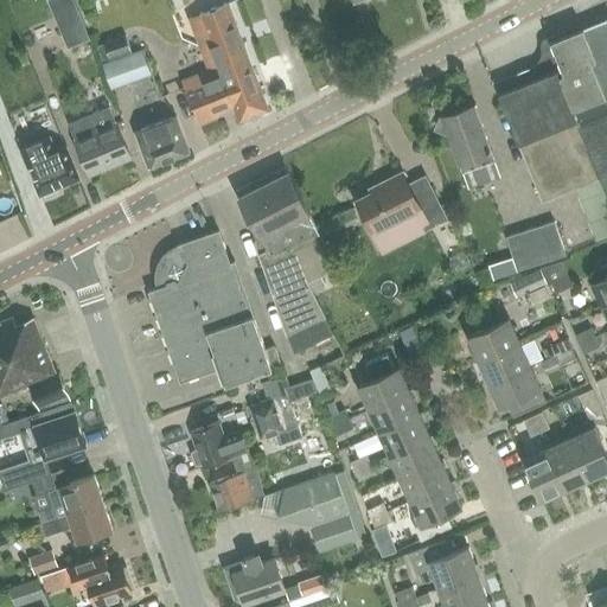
[(206,72),(181,82),(198,125),(218,116),(218,114),(235,107),(241,121),(255,115),(269,110),(228,4),(199,14),(210,42),(200,45),(210,71),(206,72)]
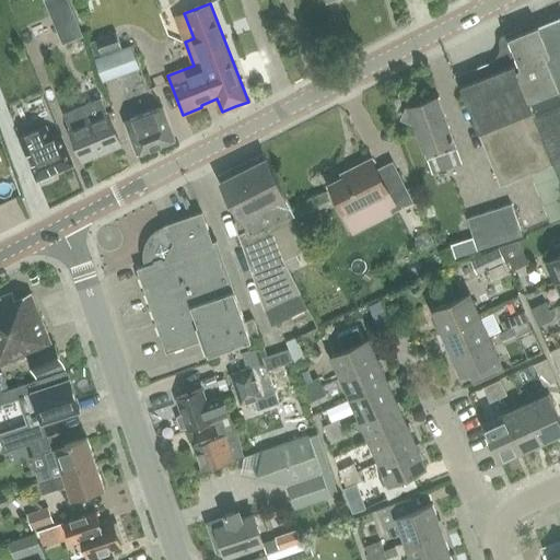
[(70,4),(57,10),(61,22),(76,16),(70,4)]
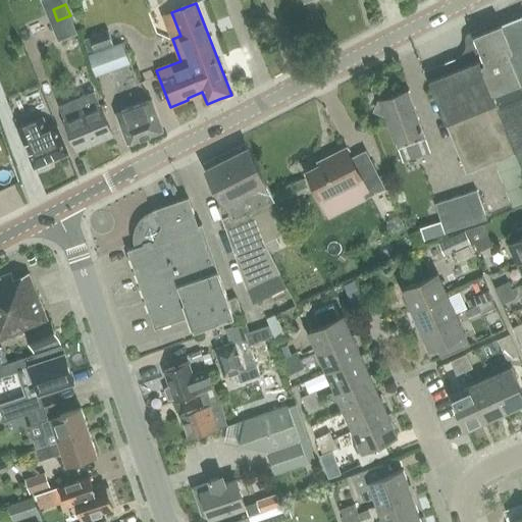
[(521,15),(474,35),(484,58),(429,81),(450,132),(466,171),(493,160),(515,152),(521,168),(521,15)]
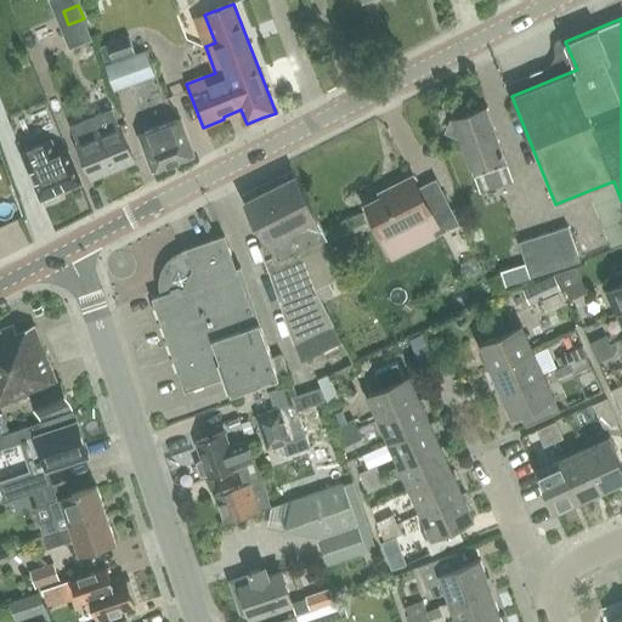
[(133,34),(109,43),(114,56),(137,46),(133,34)]
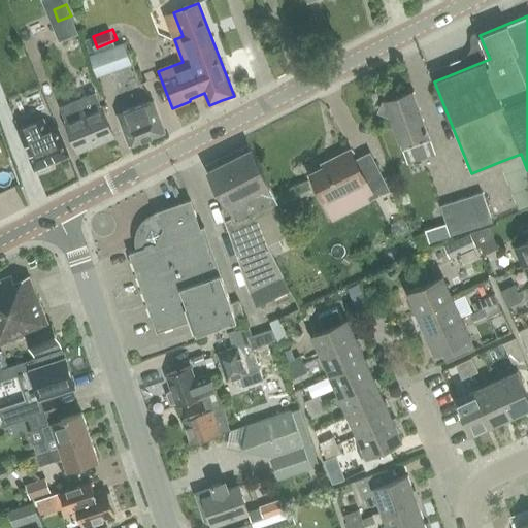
[(126,38),(92,52),(100,73),(135,61),(126,38)]
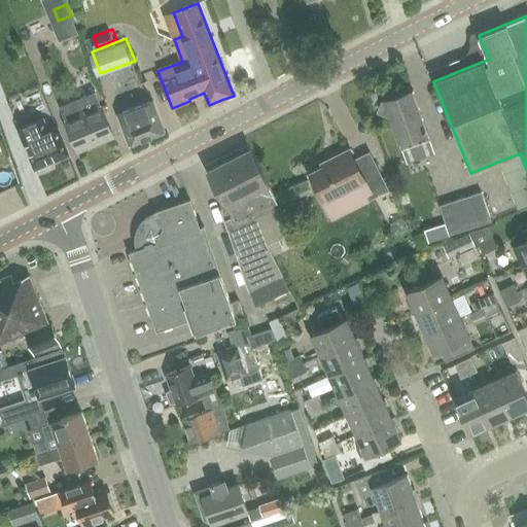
[(0,103),(14,98),(7,78),(0,81),(0,103)]
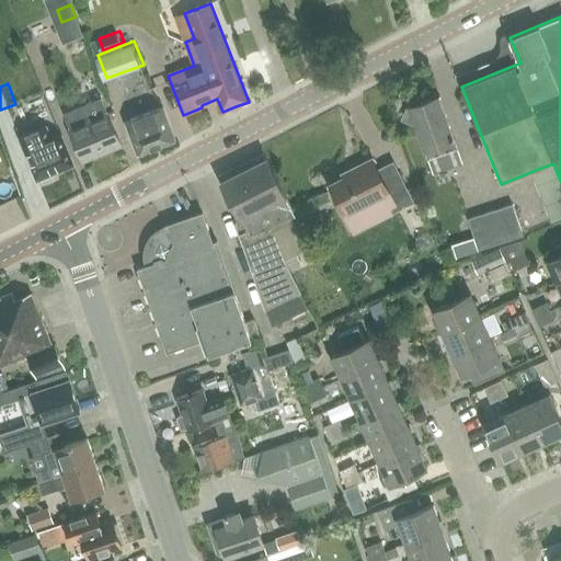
[(403,118),(414,123),(427,159),(449,151),(446,142),(449,141),(455,140),(439,96),(426,101),(414,95),(403,118)]
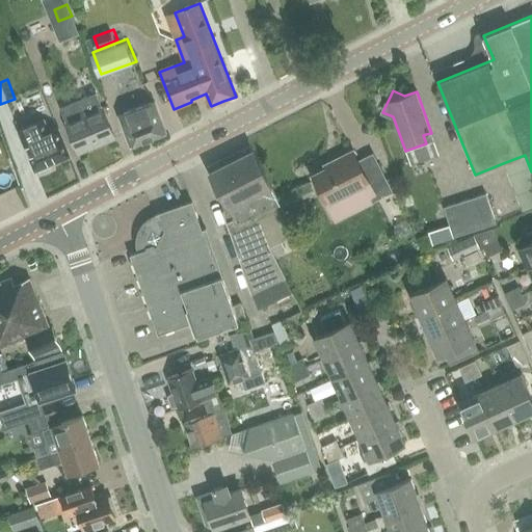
[(115,137),(97,92),(59,108),(70,134),(78,153),(115,137)]
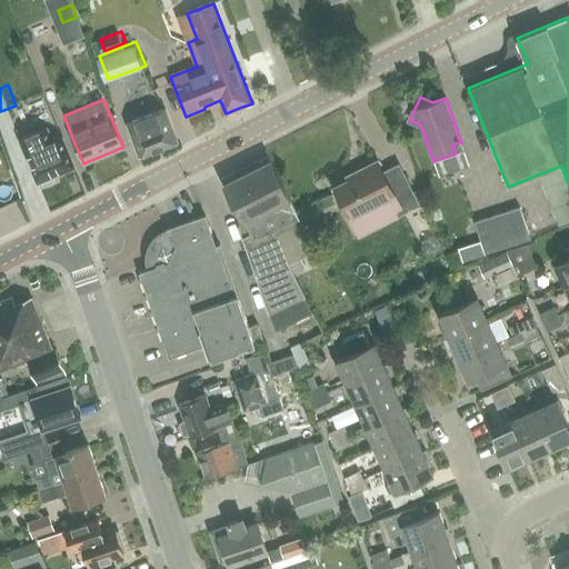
[(16,106),(0,111),(0,127),(20,120),(16,106)]
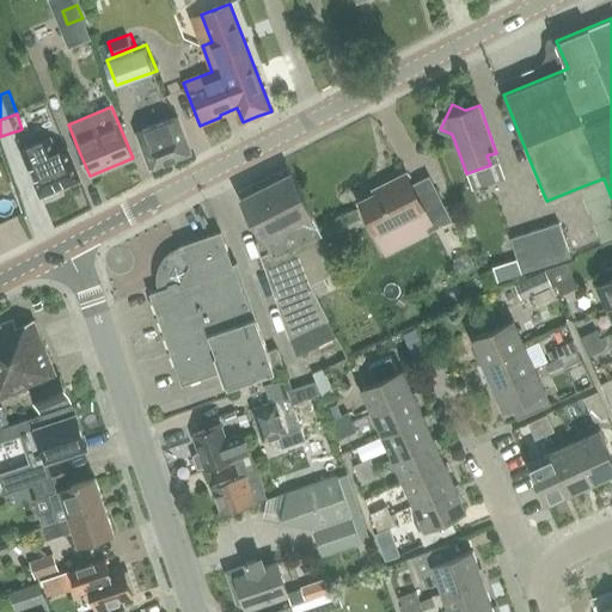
[(177,117),(136,133),(144,154),(151,169),(191,153),(177,117)]
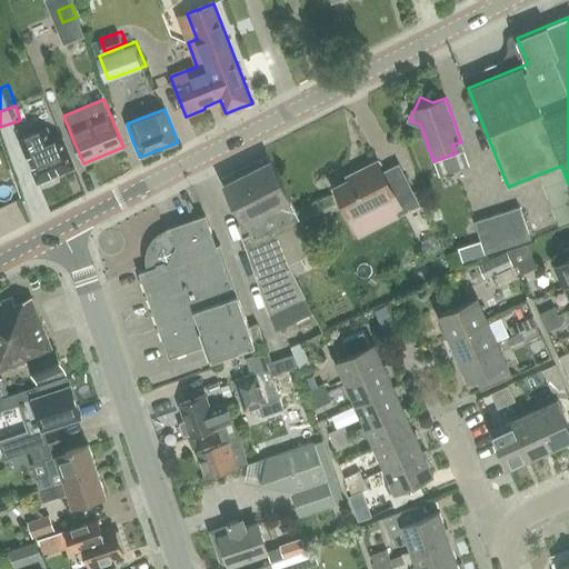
[(19,139),(21,143),(38,183),(41,181),(43,185),(53,181),(52,177),(75,168),(62,137),(52,141),(47,128),(19,139)]
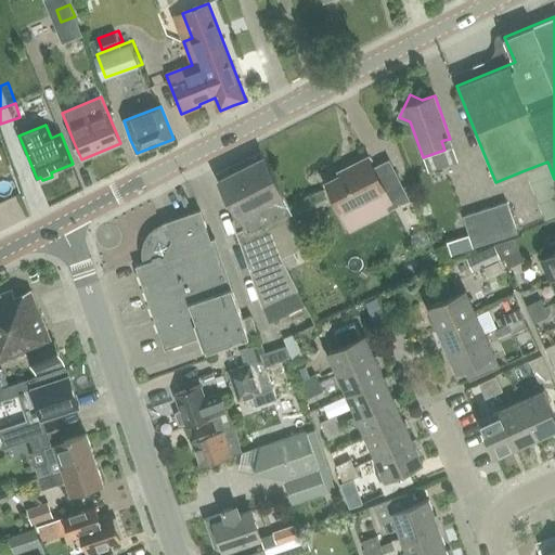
[(263,157),(218,180),(231,205),(232,204),(237,216),(232,219),(265,308),(266,307),(271,322),(305,305),(296,288),(298,287),(282,256),(308,242),(263,157)]
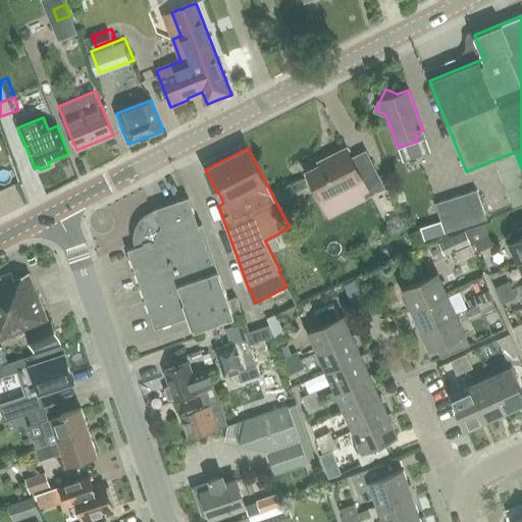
[(322,165),(308,173),(322,201),(325,207),(361,190),(365,197),(383,188),(365,151),(351,158),(346,149),(329,157),(331,161),(322,165)]
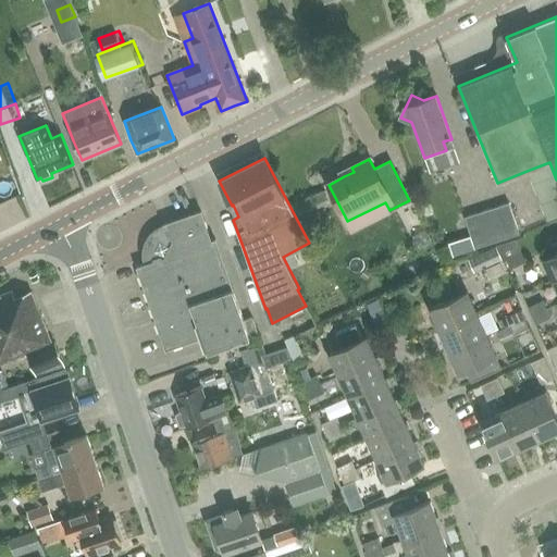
[(556,180),(549,162),(527,171),(546,221),(556,217),(556,180)]
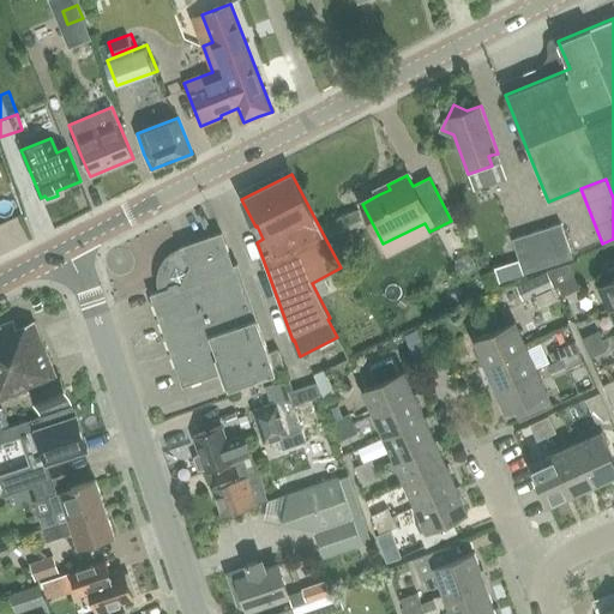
[(572,258),(566,238),(561,223),(512,239),(523,274),(572,258)]
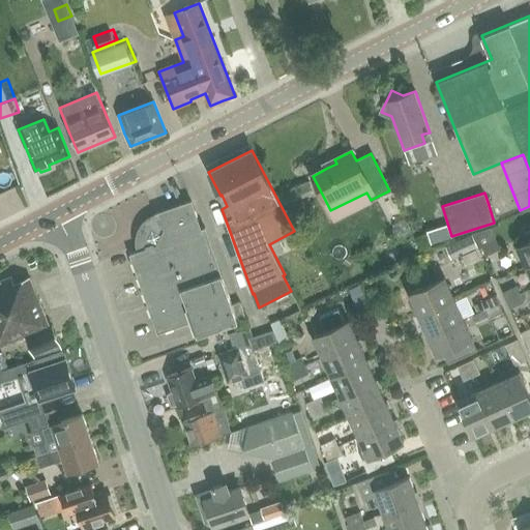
[(147,247),(130,254),(157,332),(192,320),(197,335),(245,318),(240,301),(232,304),(205,228),(201,229),(192,201),(155,213),(158,223),(152,226),(145,241),(147,247)]
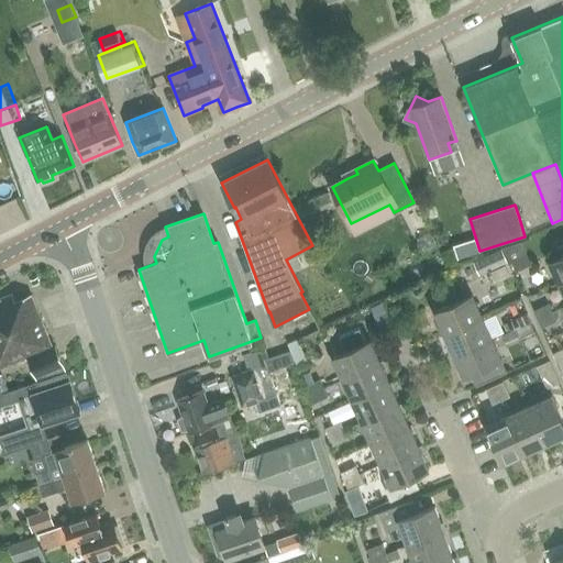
[(430,233),(417,240),(423,252),(437,245),(430,233)]
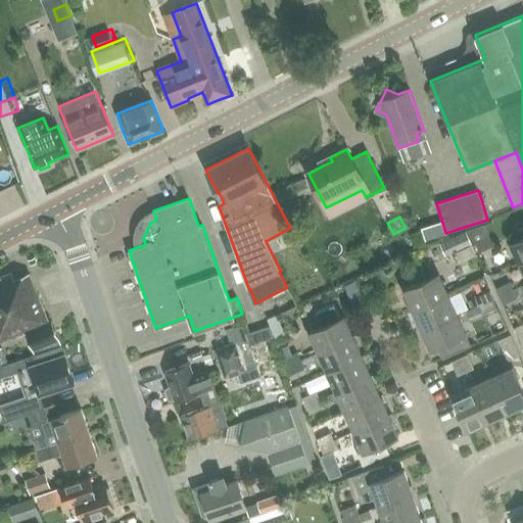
[(476,244),(480,252),(493,246),(484,225),(466,231),(472,244),(472,245),(476,244)]
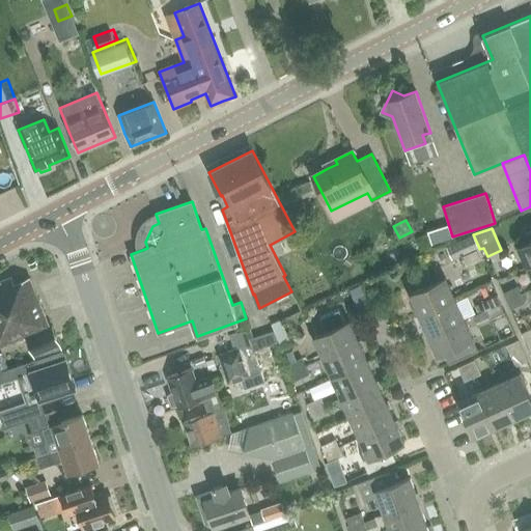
[(518,247),(527,268),(530,264),(530,230),(525,234),(528,243),(518,247)]
